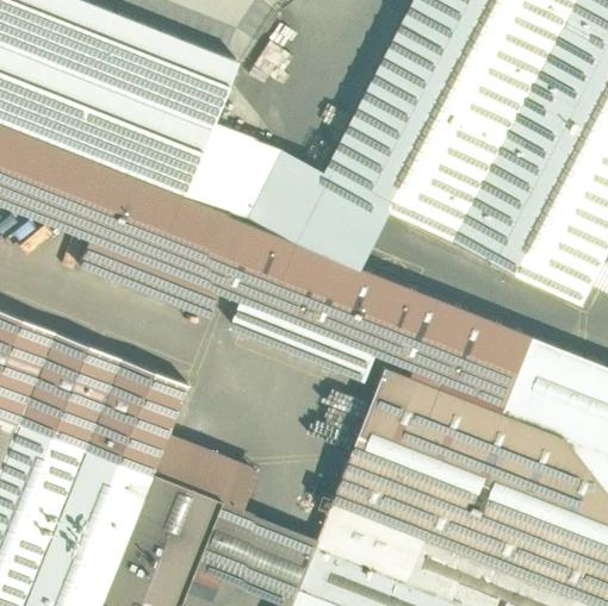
[(235,63),(75,0),(0,0),(0,206),(84,241),(74,266),(210,319),(219,295),(240,303),(230,328),(364,382),(374,356),(439,382),(436,388),(501,414),(532,336),(360,268),(246,222),(181,197),(211,123),(235,63)]
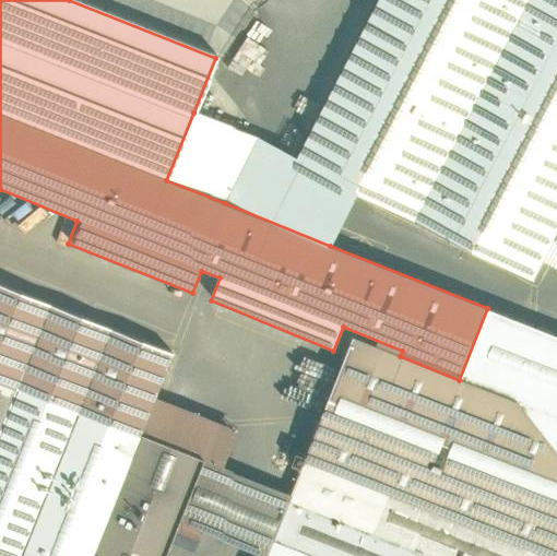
[(556,0),(378,0),(297,158),(358,190),(532,280),(541,263),(553,239),(556,232),(556,0)]
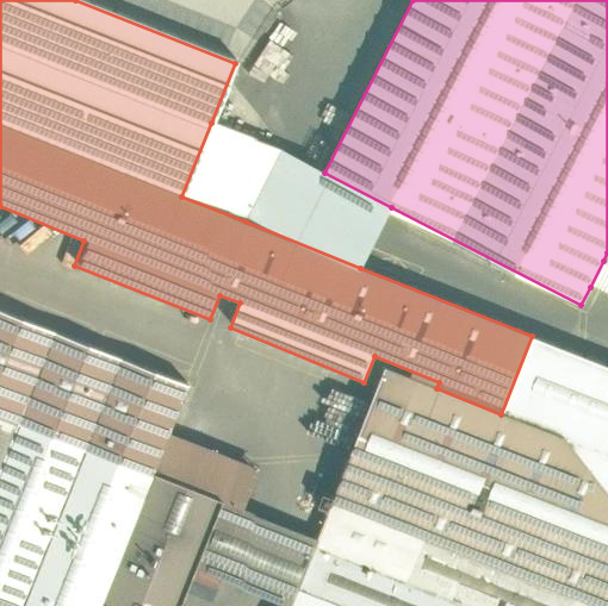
[(211,123),(181,197),(246,222),(283,151),(211,123)]
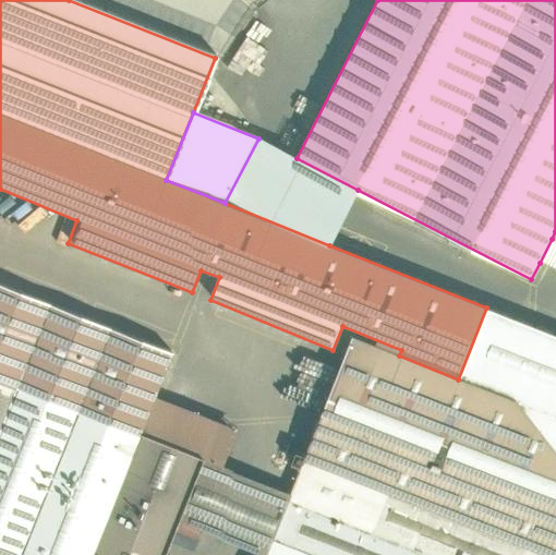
[(297,158),(258,139),(225,203),(329,245),(358,190),(297,158)]
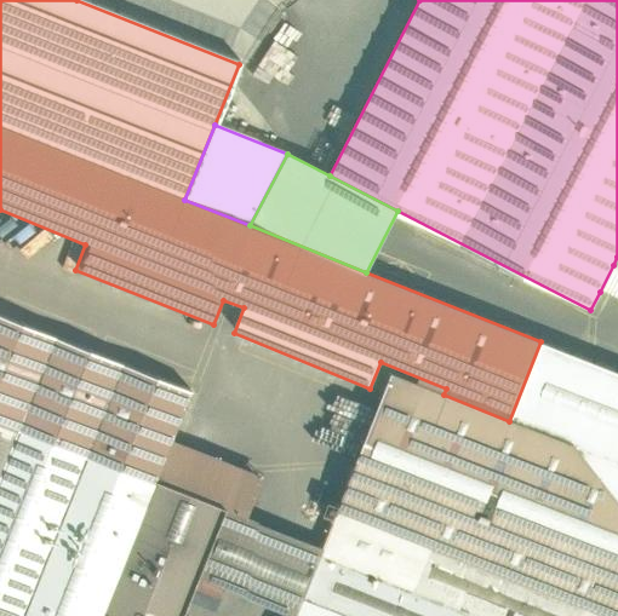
[(617,268),(613,265),(600,292),(617,300),(617,268)]
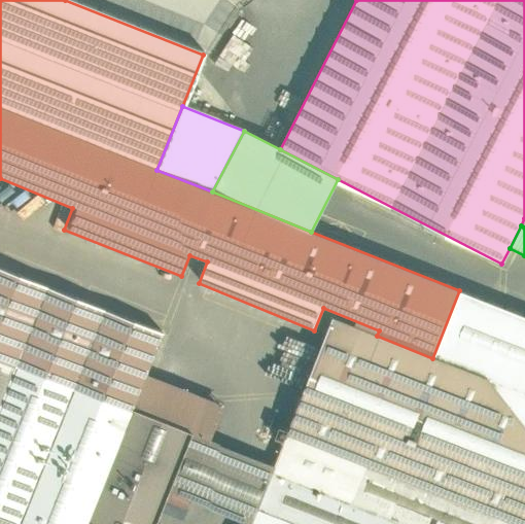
[(149,523),(164,491),(186,433),(128,410),(142,376),(160,333),(0,269),(0,523),(149,523)]
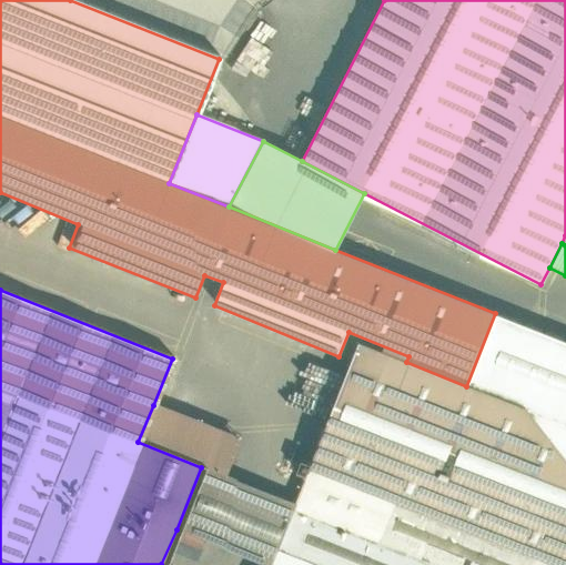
[(565,564),(565,341),(495,313),(466,386),(406,362),(361,344),(312,465),(302,462),(296,474),(306,478),(295,505),(272,564),(565,564)]
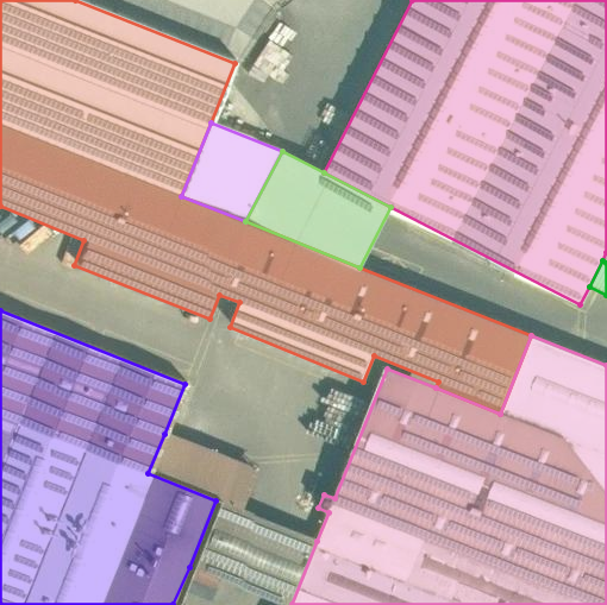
[(164,434),(148,473),(216,500),(238,510),(255,470),(164,434)]
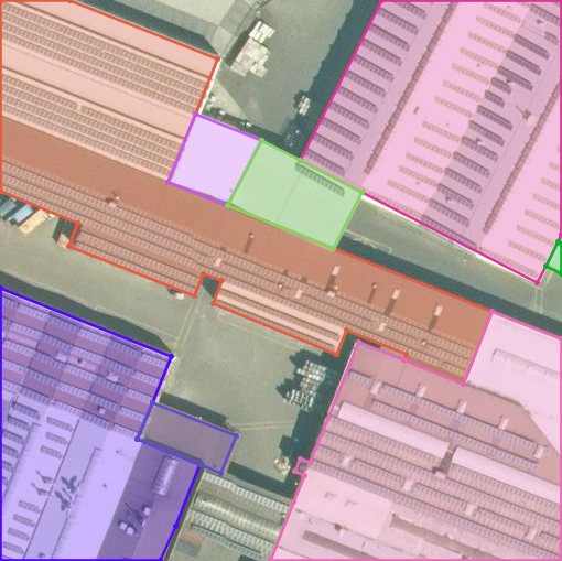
[(175,526),(260,560),(270,560),(293,502),(220,473),(200,464),(175,526)]
